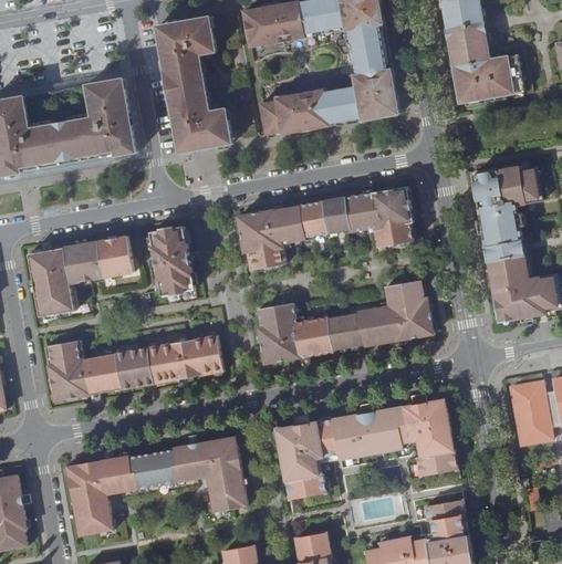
[(241,13),(247,42),(250,41),(251,45),(258,44),(259,49),(304,40),(304,35),(344,29),(345,32),(347,32),(355,76),(353,77),(354,89),(314,95),(313,93),(282,98),(283,101),(258,105),(263,137),(280,134),(280,136),(303,133),(304,133),(304,129),(312,128),(313,131),(329,128),(329,126),(361,119),(361,123),(371,121),(397,116),(388,64),(385,65),(380,33),(383,33),(376,0),(322,0),(299,4),(299,3),(279,7),(271,8),(256,11),(248,12),(241,13)]
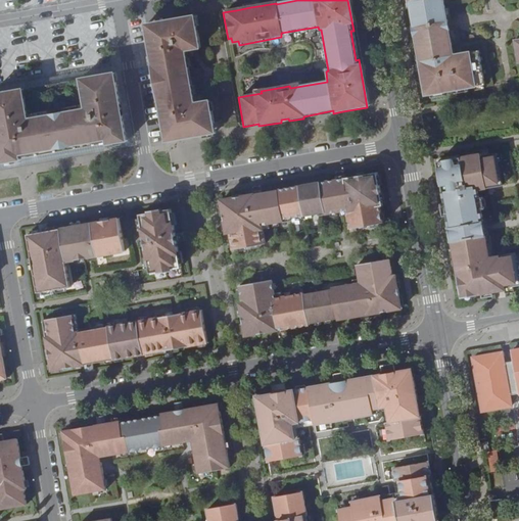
[(407,0),(407,1),(406,1),(406,4),(407,10),(411,30),(412,37),(415,57),(417,66),(418,66),(420,72),(418,73),(422,97),(427,96),(441,94),(451,92),(464,90),(472,89),(480,87),(481,87),(475,52),(451,57),(445,31),(444,24),(439,0),(407,0)]
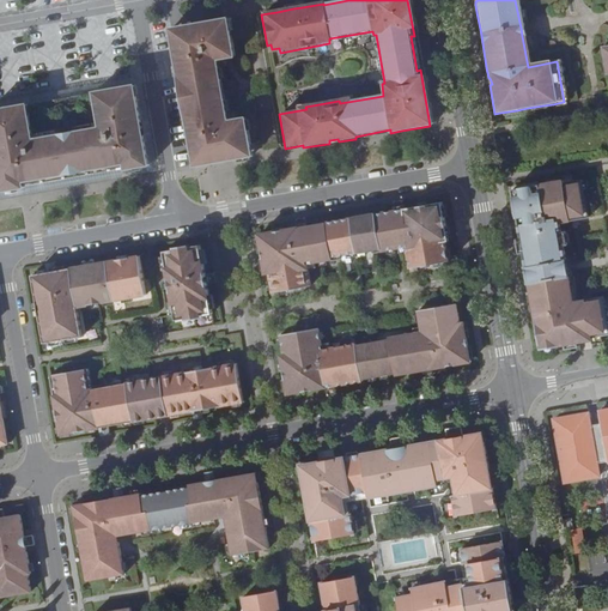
[(200,155),(247,146),(242,120),(224,123),(213,61),(231,58),(224,20),(178,29),(200,155)]
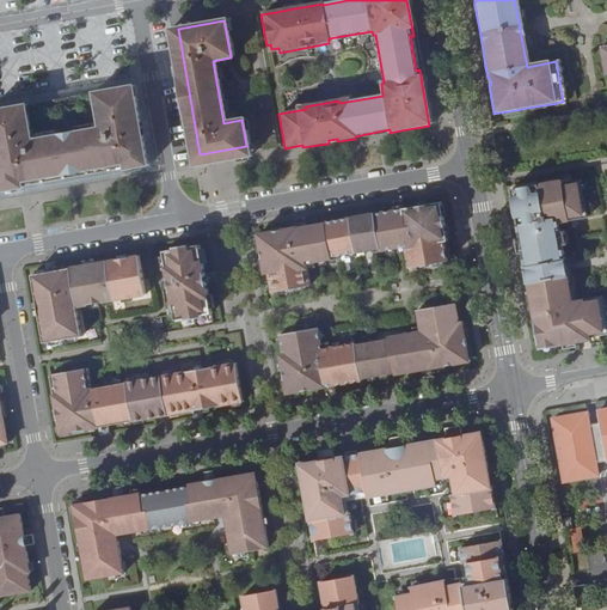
[(200,154),(178,29),(166,31),(191,168),(249,158),(246,146),(200,154)]
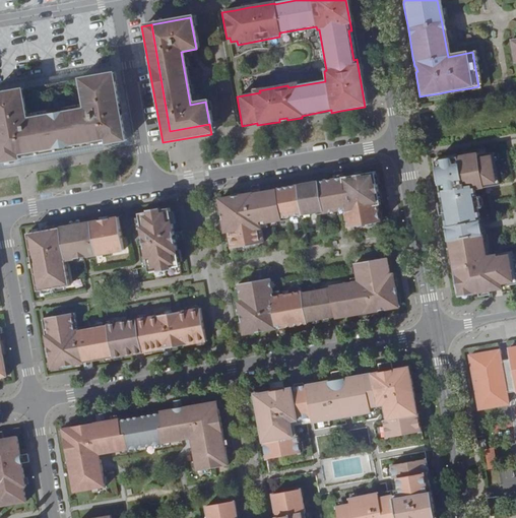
[(20,90),(0,93),(0,164),(17,160),(17,159),(104,144),(104,145),(123,141),(115,98),(111,74),(77,80),(20,91),(20,90)]
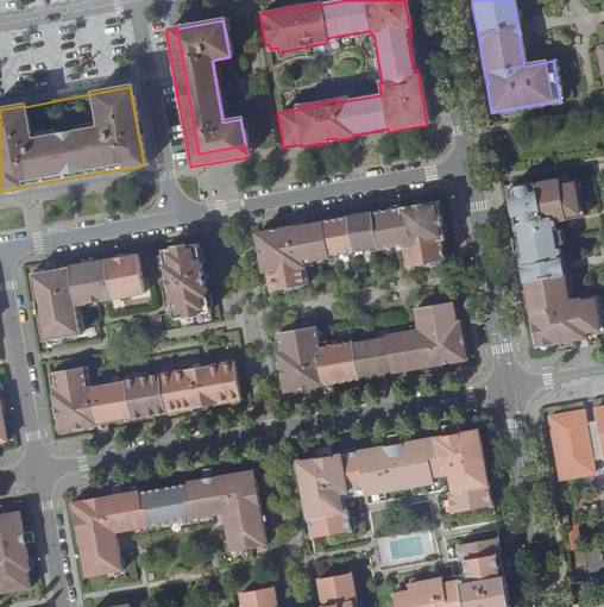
[(551,223),(580,218),(574,181),(555,185),(555,181),(505,191),(518,267),(516,268),(518,285),(522,283),(533,350),(584,340),(583,338),(592,337),(602,335),(595,298),(565,304),(560,276),(564,276),(560,260),(558,260),(551,223)]
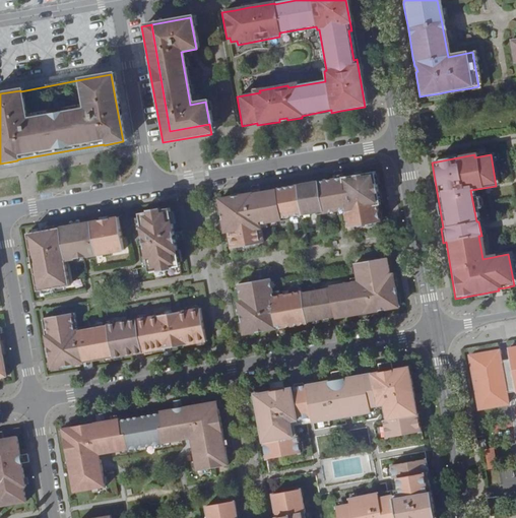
[(339,177),(338,169),(330,171),(332,178),(339,177)]
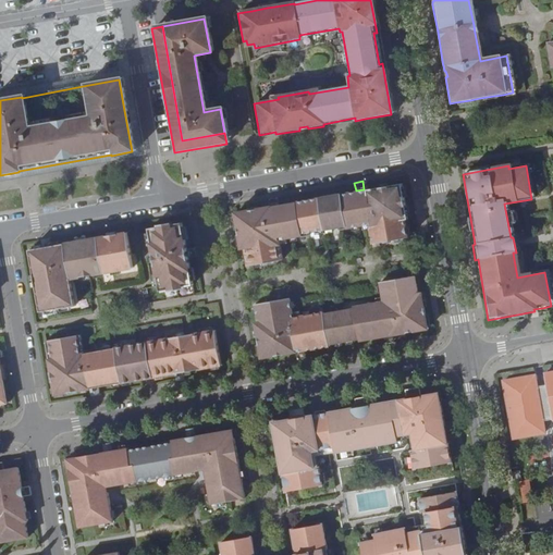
[(245,264),(280,258),(277,245),(275,239),(281,239),(361,226),(367,225),(368,231),(370,244),(405,237),(402,219),(405,219),(398,183),(364,189),(356,190),(274,205),(266,206),(231,212),(238,247),(242,246),(245,264)]
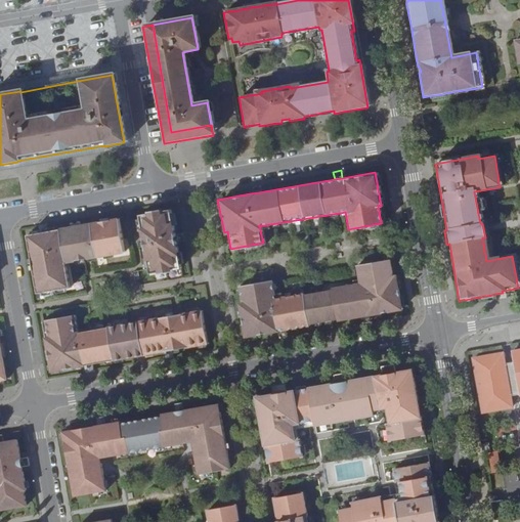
[(249,186),(250,193),(258,192),(257,185),(249,186)]
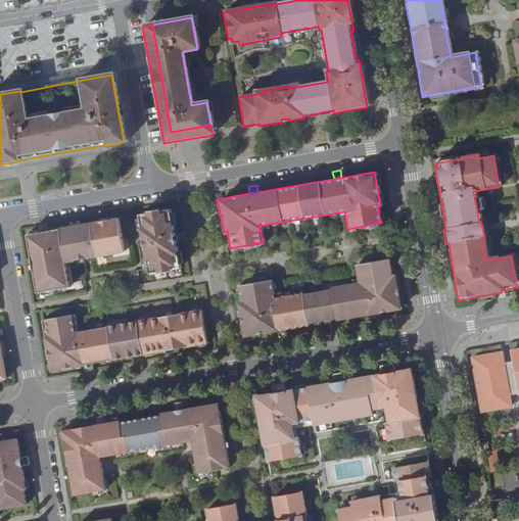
[(148,272),(179,267),(175,241),(169,208),(139,214),(148,272)]
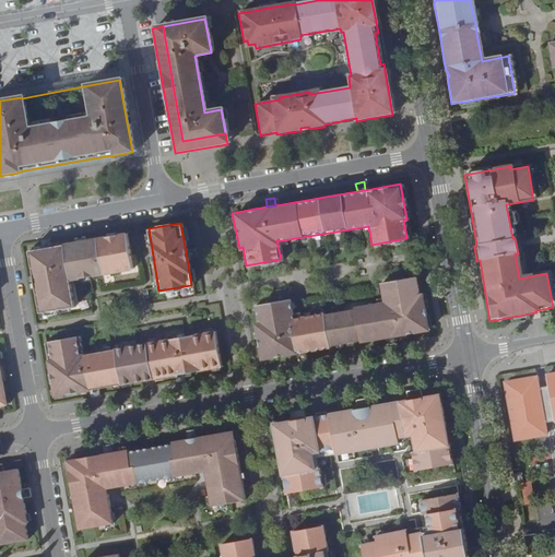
[(131,265),(126,233),(47,247),(38,248),(25,250),(36,312),(68,307),(63,276),(131,265)]
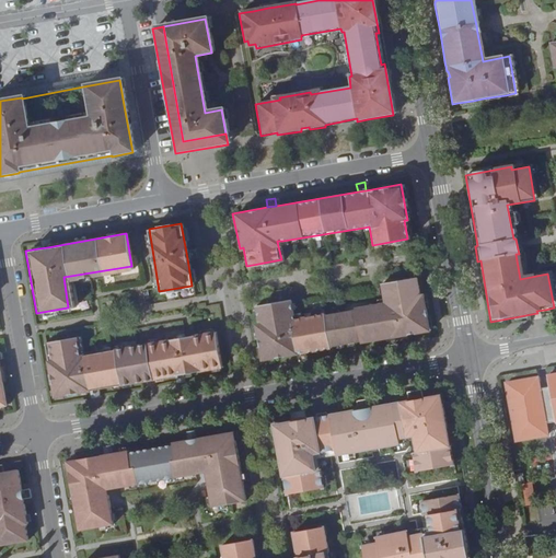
[(47,247),(45,239),(37,241),(38,248),(47,247)]
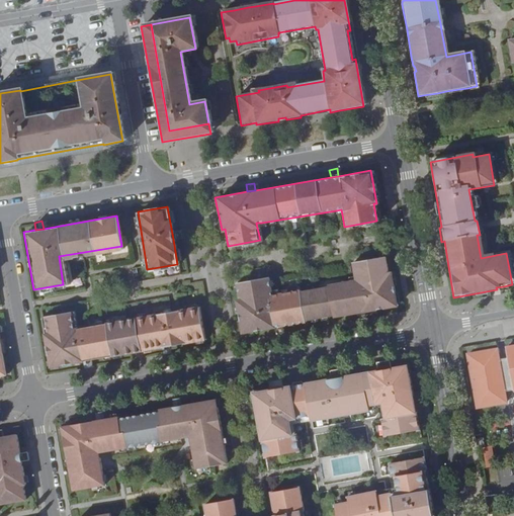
[(180,238),(179,231),(171,232),(173,239),(180,238)]
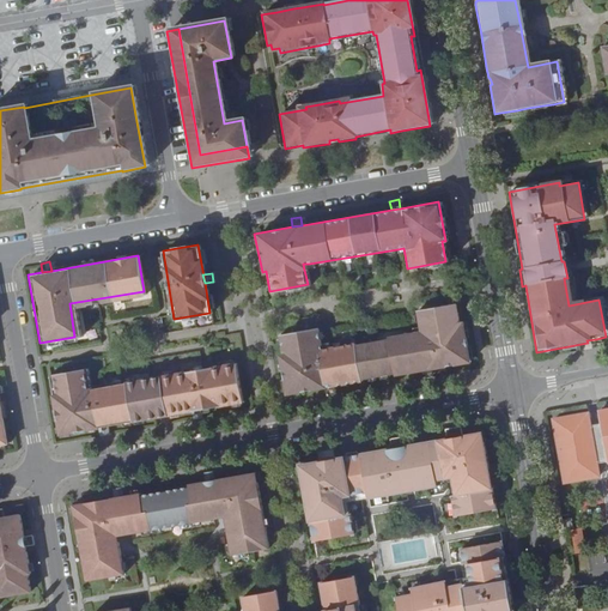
[(454,304),(415,312),(418,325),(419,331),(413,332),(320,349),(318,343),(316,328),(278,336),(281,356),(278,356),(285,394),(323,387),(332,386),(421,370),(430,369),(468,362),(461,324),(457,324),(454,304)]
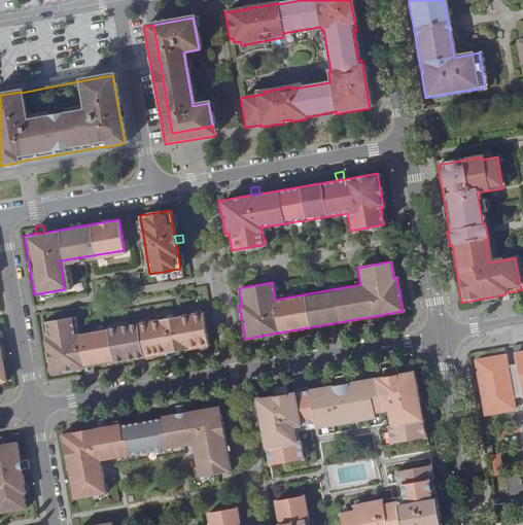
[(171,351),(207,345),(200,311),(72,334),(69,317),(39,322),(47,374),(80,368),(89,366),(164,353),(171,351)]
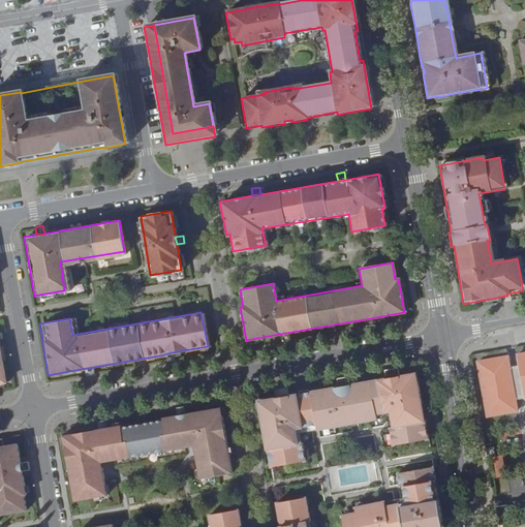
[(365,327),(372,326),(371,318),(364,319),(365,327)]
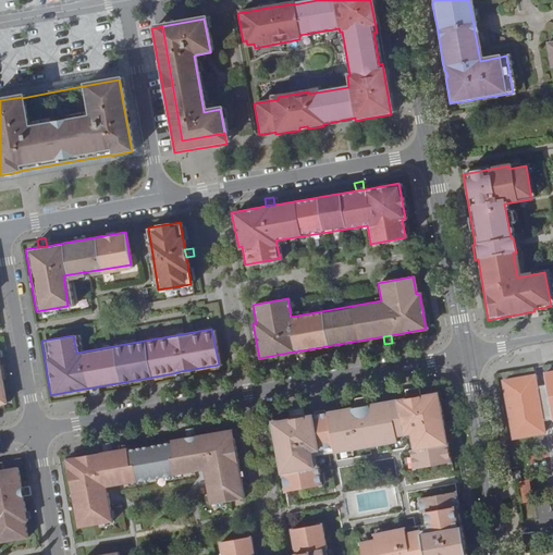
[(303,359),(302,350),(294,352),(295,360),(303,359)]
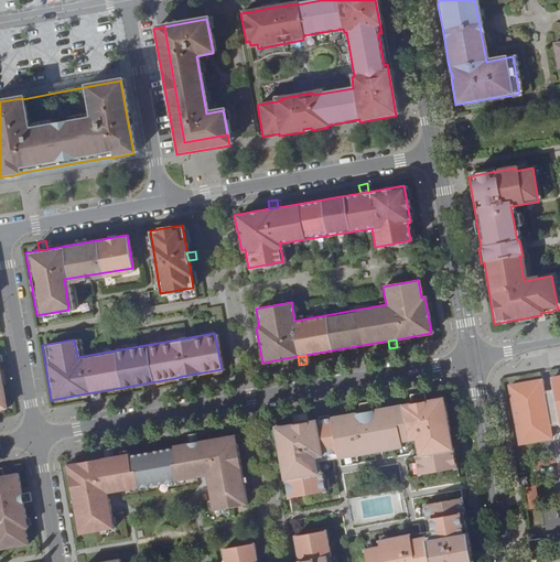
[(183,376),(175,378),(178,386),(185,385),(183,376)]
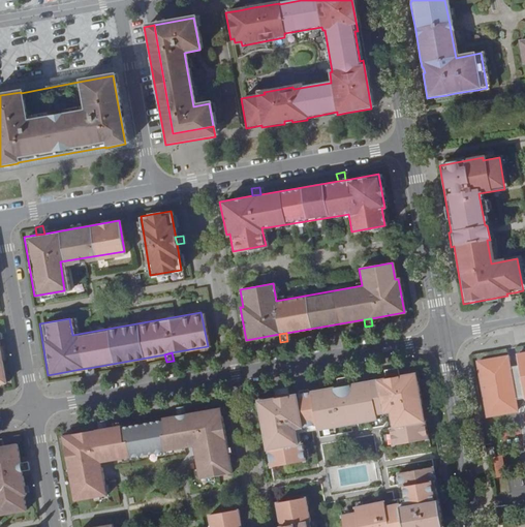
[(516,368),(506,369),(510,390),(519,389),(521,400),(524,399),(524,354),(514,358),(516,368)]
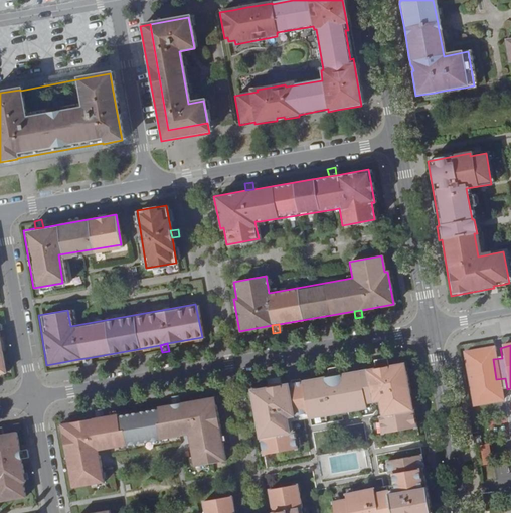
[(496,379),(491,349),(462,354),(471,407),(500,402),(496,379)]
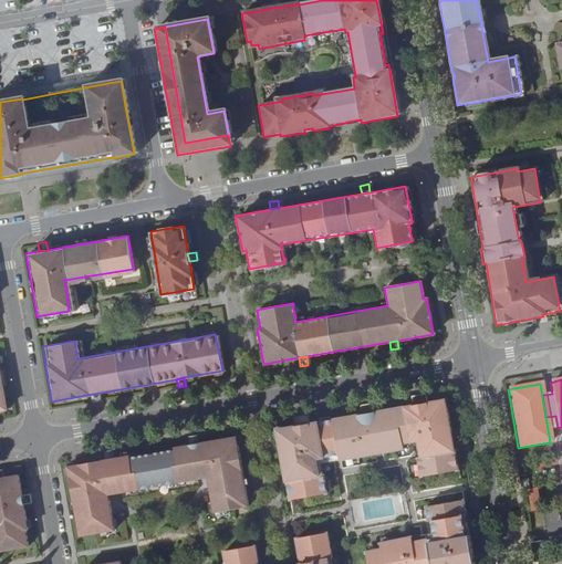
[(95,394),(86,395),(89,403),(96,401),(95,394)]
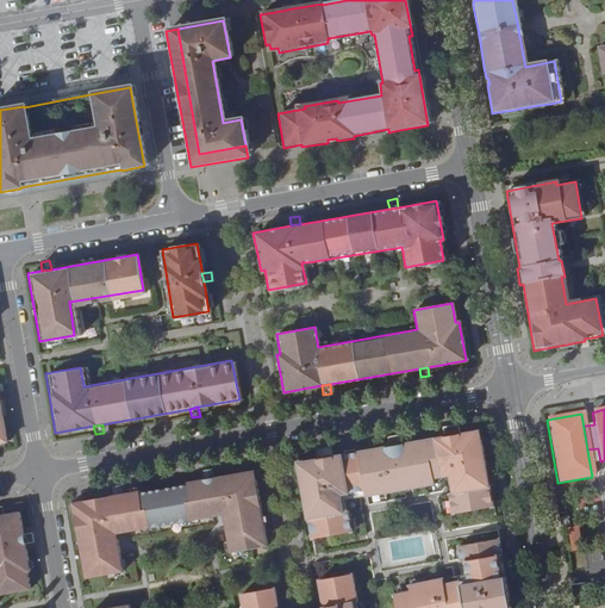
[(459,434),(457,425),(442,427),(444,436),(459,434)]
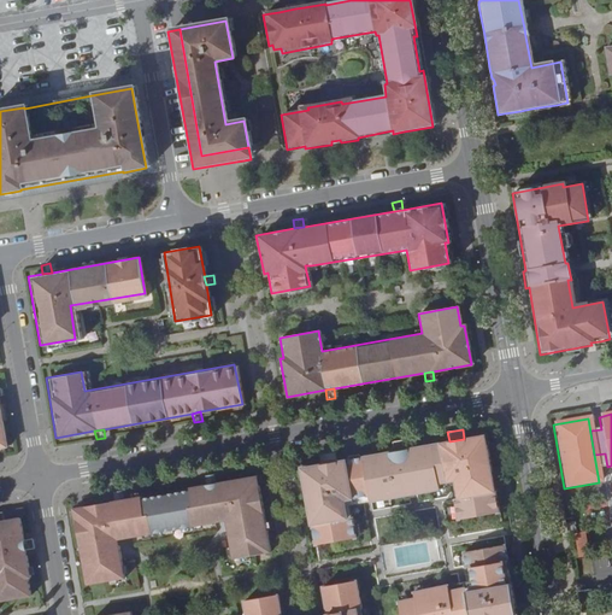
[(300,468),(315,545),(355,538),(352,516),(348,517),(345,499),(369,495),(370,501),(400,496),(400,493),(412,491),(412,493),(437,488),(436,482),(454,480),(457,497),(452,498),(457,520),(498,511),(484,435),(464,439),(449,441),(300,468)]
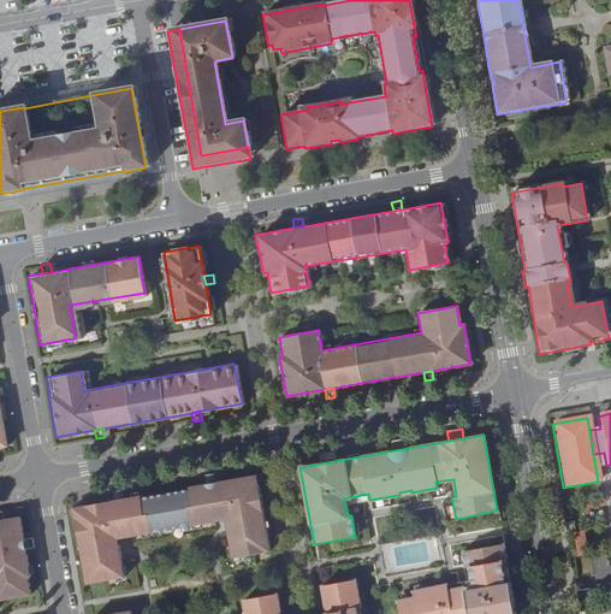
[(402,449),(401,440),(392,442),(393,450),(402,449)]
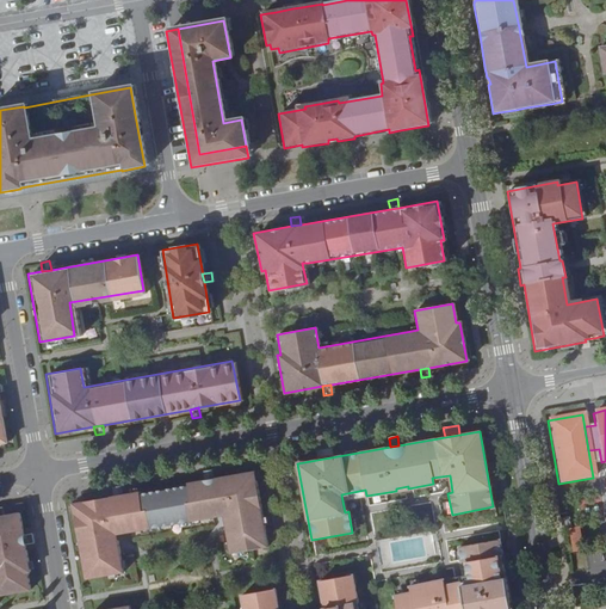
[(331,448),(316,451),(317,460),(333,457),(331,448)]
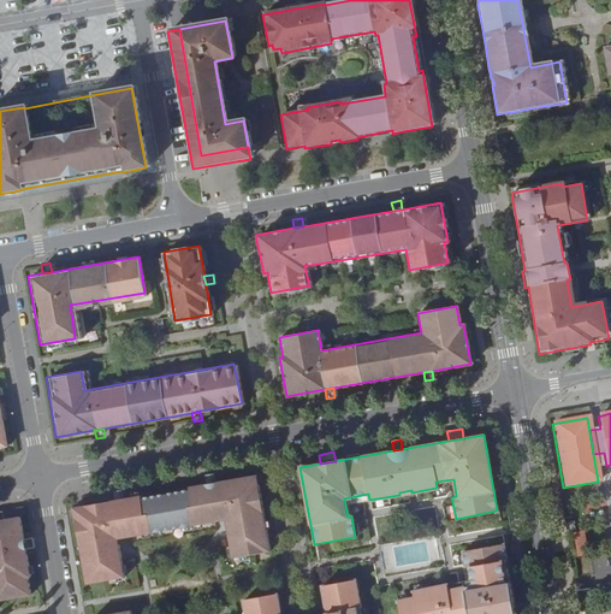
[(213,483),(212,473),(202,474),(205,484),(213,483)]
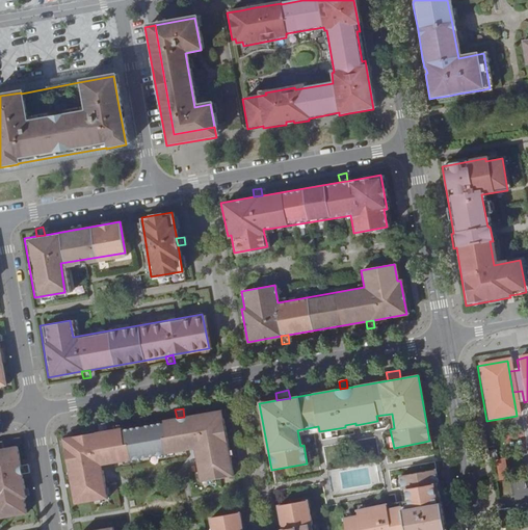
[(96,432),(59,439),(72,504),(104,498),(98,466),(193,448),(199,481),(232,476),(219,409),(184,417),(177,418),(103,430),(96,432)]
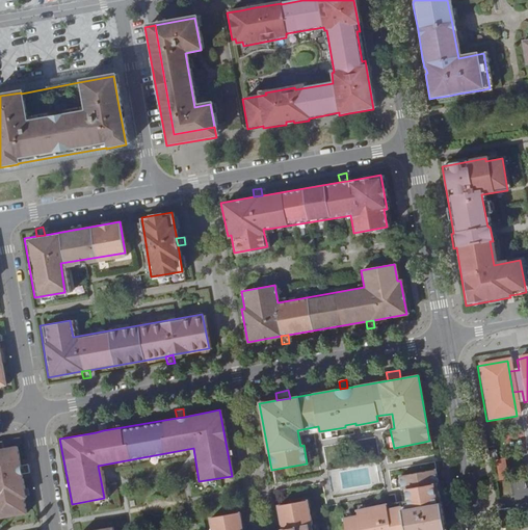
[(102,423),(95,424),(96,432),(103,430),(102,423)]
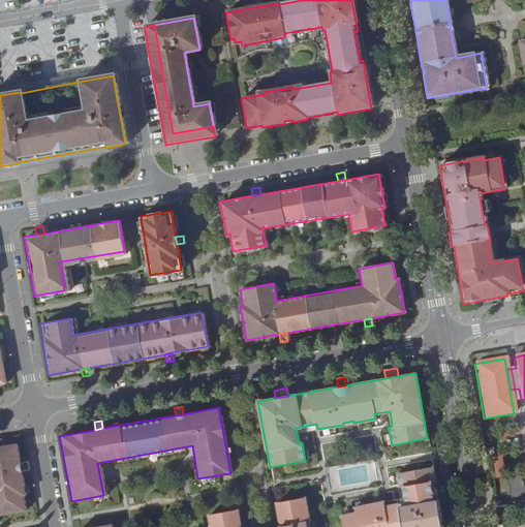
[(0,515),(24,510),(21,496),(25,495),(20,471),(20,470),(16,471),(14,466),(19,465),(19,464),(14,444),(1,446),(0,446),(0,452),(0,515)]
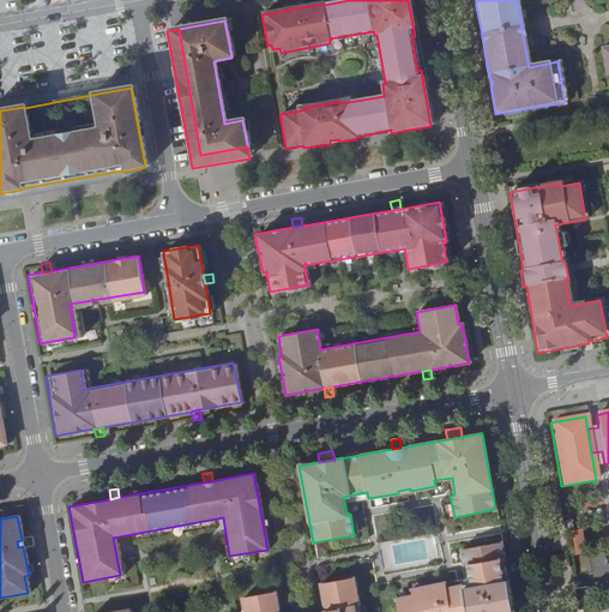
[(30,537),(22,539),(22,540),(17,541),(18,547),(23,546),(23,547),(32,546),(30,537)]
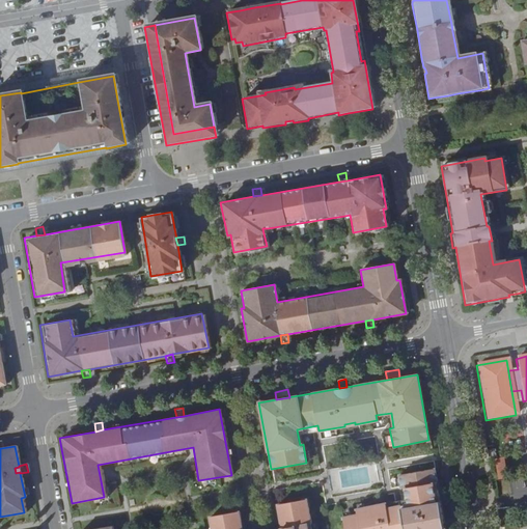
[(385,508),(385,503),(355,508),(356,514),(342,518),(344,528),(445,528),(434,469),(398,475),(400,489),(405,489),(408,504),(385,508)]
